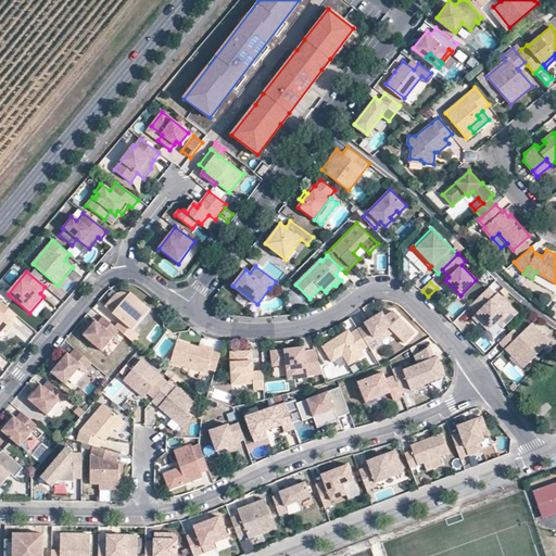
[(514,315),(493,295),(492,297),(484,290),(469,305),(476,312),(474,315),(488,329),(492,325),(498,330),(514,315)]
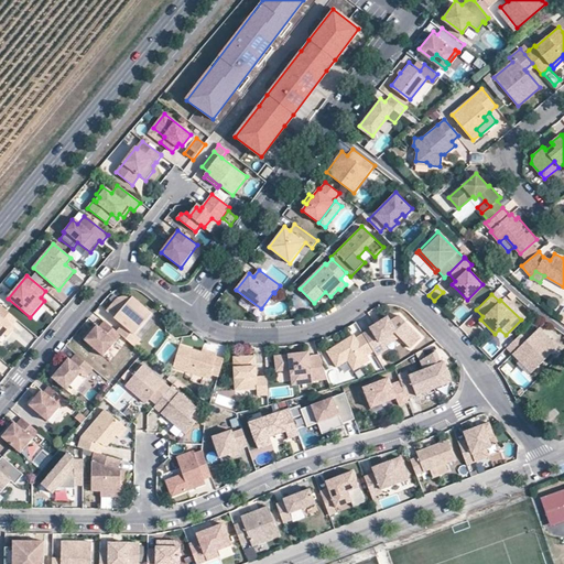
[(152,314),(132,297),(130,300),(128,299),(125,297),(122,297),(119,299),(117,301),(107,313),(122,325),(117,332),(122,336),(136,347),(141,339),(136,335),(152,314)]
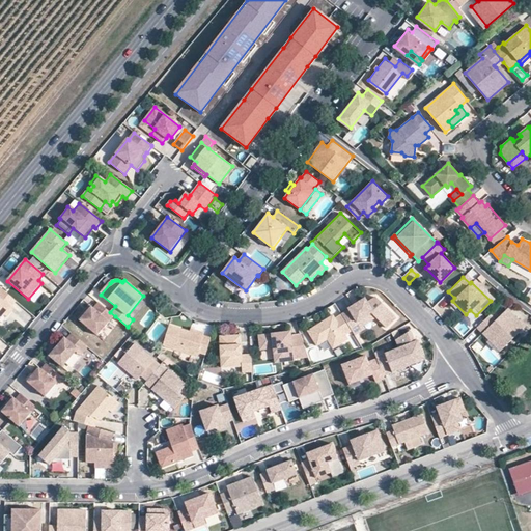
[(0,320),(11,308),(17,302),(1,289),(0,290),(0,320)]
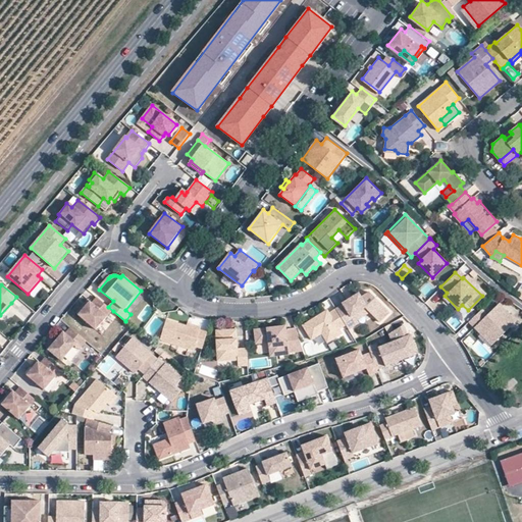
[(354,313),(366,306),(371,310),(381,321),(389,311),(369,291),(361,296),(359,292),(343,302),(344,303),(336,308),(347,324),(349,328),(359,322),(357,319),(354,313)]
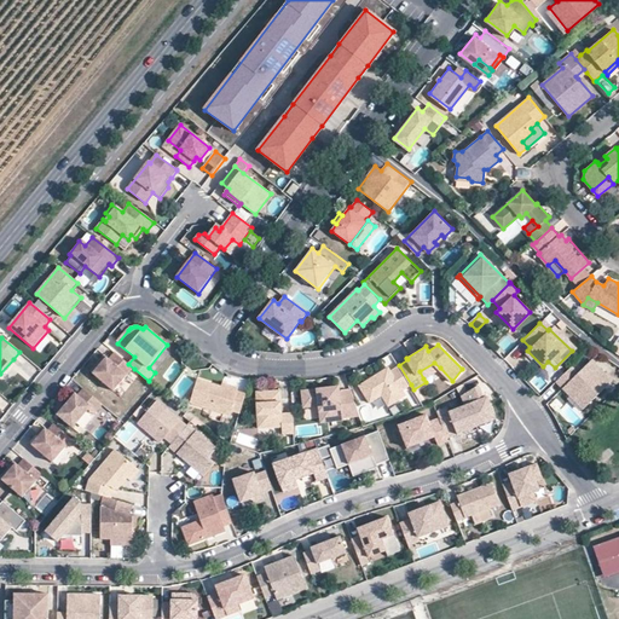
[(115,392),(134,369),(128,364),(115,353),(109,359),(106,358),(93,374),(115,392)]
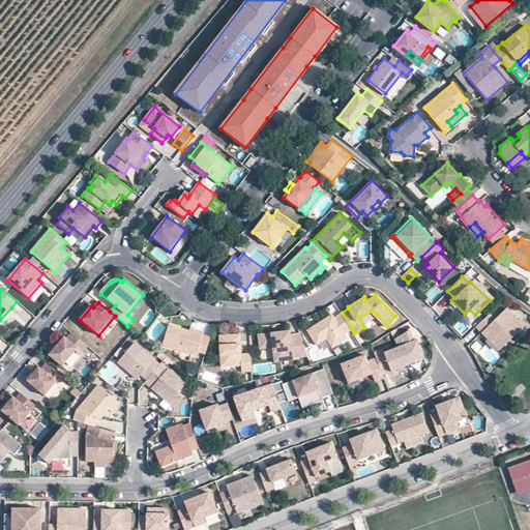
[(80,320),(91,306),(89,304),(78,319),(80,320)]
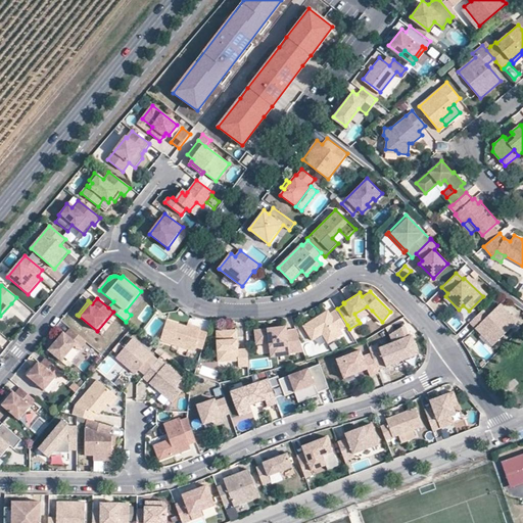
[(0,319),(1,321),(14,306),(11,303),(0,316),(0,319)]
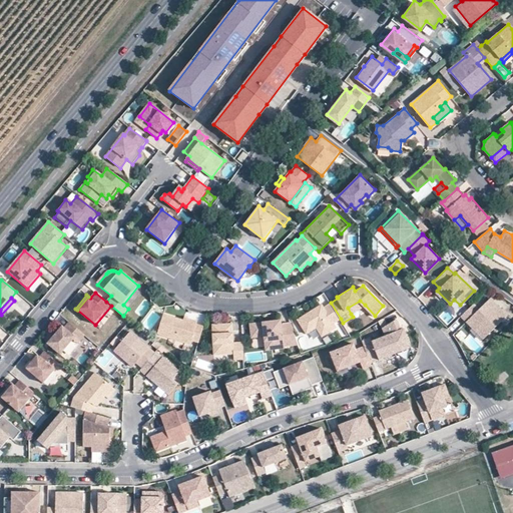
[(507,315),(490,298),(479,309),(473,303),(460,316),(471,328),(475,324),(487,335),(507,315)]
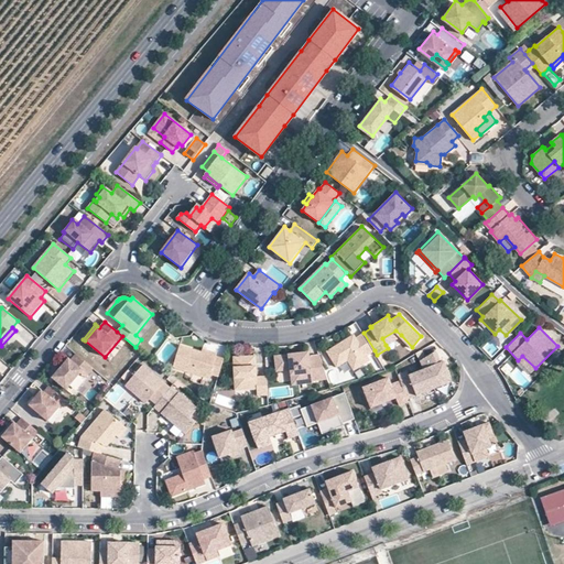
[(386,345),(401,335),(396,331),(382,338),(386,345)]
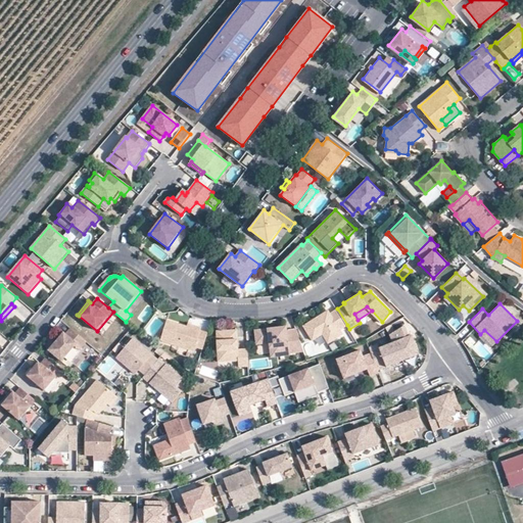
[(347,325),(337,308),(330,313),(328,310),(303,325),(313,339),(323,333),(328,342),(343,333),(340,329),(347,325)]
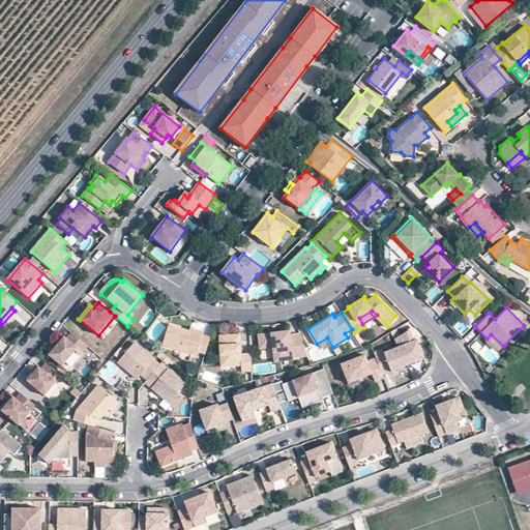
[(206,354),(211,336),(203,334),(187,330),(169,324),(164,344),(166,346),(197,356),(199,352),(206,354)]
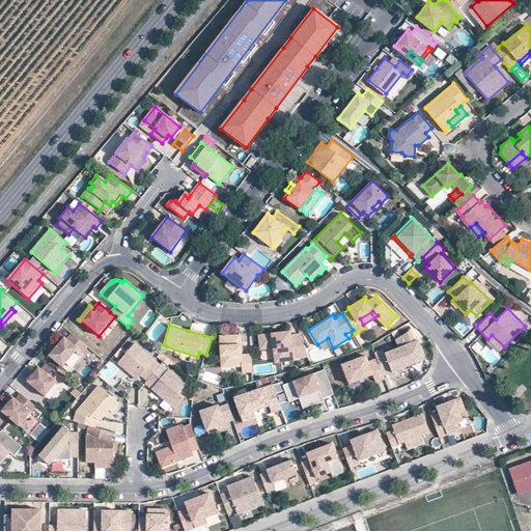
[(309,356),(301,334),(291,335),(290,331),(258,335),(260,350),(274,347),(275,353),(279,353),(280,362),(295,360),(295,358),(309,356)]
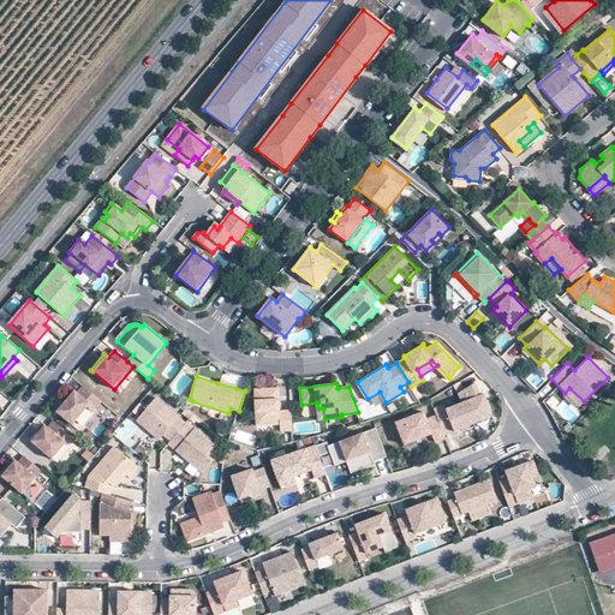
[(476,384),(458,393),(463,401),(447,408),(445,404),(434,408),(437,416),(443,429),(453,425),(455,431),(495,417),(488,401),(485,402),(483,396),(482,396),(478,387),(476,384)]
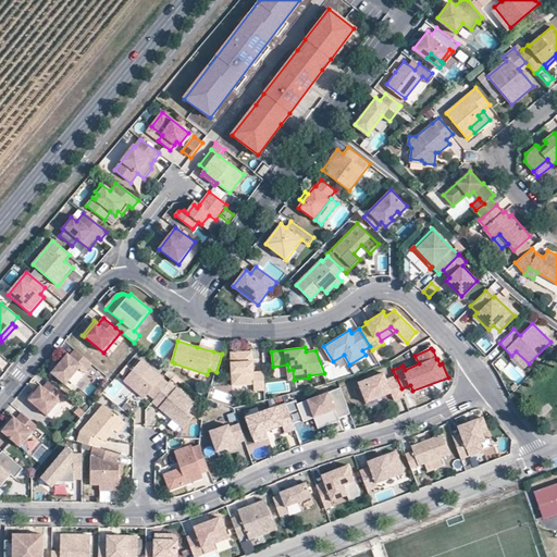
[(93,364),(75,350),(70,357),(69,355),(52,374),(65,386),(82,367),(87,371),(93,364)]
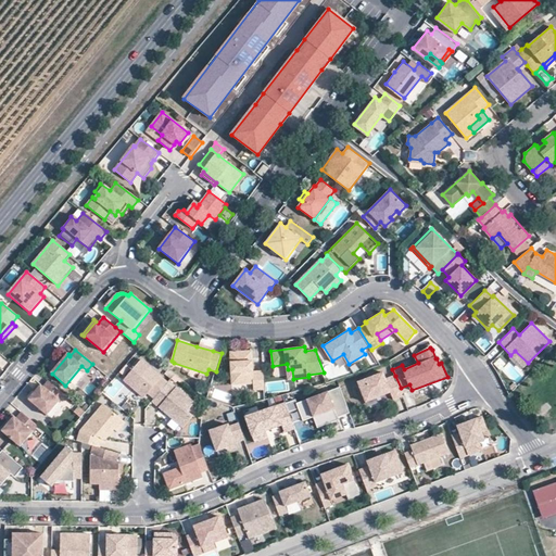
[(255,389),(266,389),(264,369),(254,370),(252,350),(230,352),(232,384),(254,382),(255,389)]
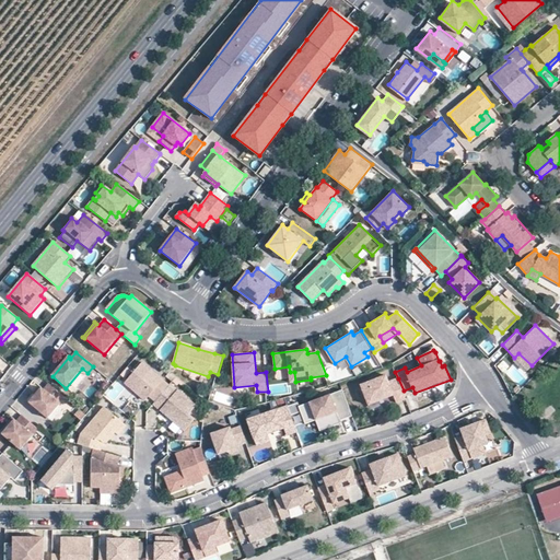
[(514,358),(527,370),(532,365),(518,353),(514,358)]
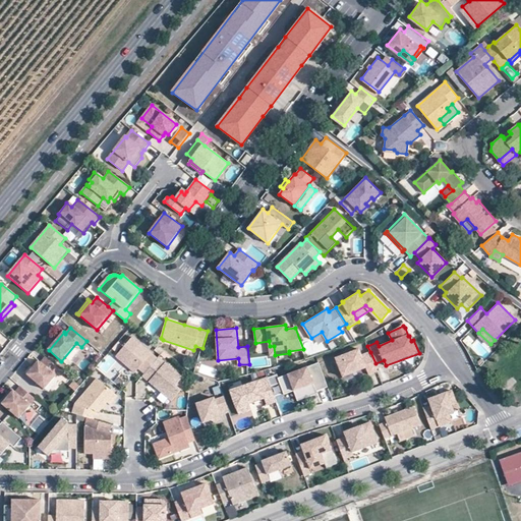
[(159,357),(133,336),(117,355),(133,369),(136,367),(137,368),(139,367),(146,372),(159,357)]
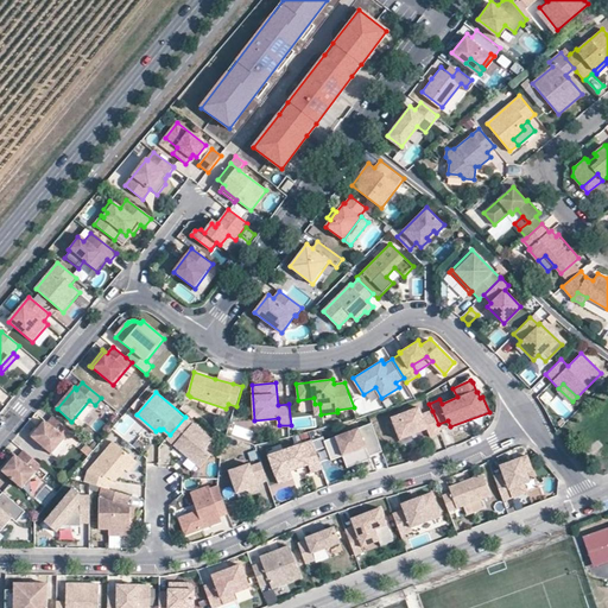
[(143,401),(138,398),(131,406),(135,410),(143,401)]
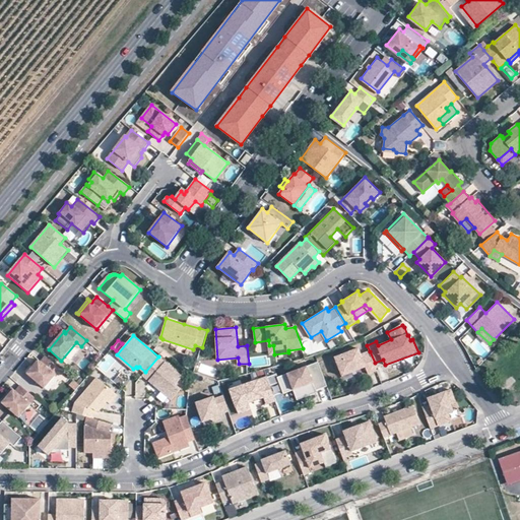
[(361,348),(336,359),(344,377),(367,368),(370,374),(378,371),(377,368),(375,363),(370,351),(363,354),(361,348)]
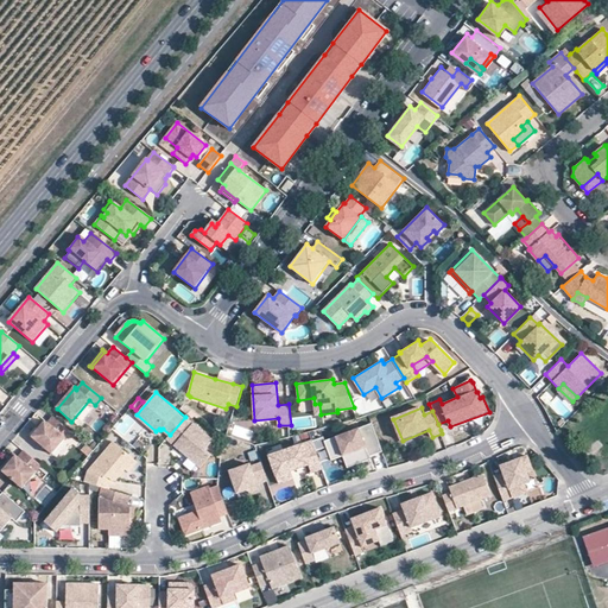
[(214,438),(189,417),(187,416),(185,417),(170,435),(168,438),(201,466),(211,453),(206,448),(214,438)]
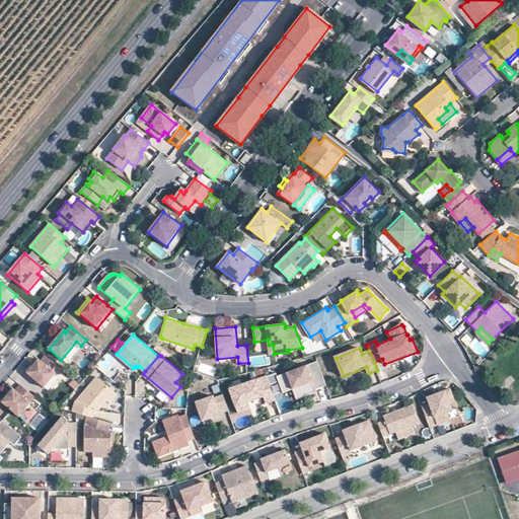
[(45,389),(61,369),(46,356),(41,362),(39,360),(27,374),(45,389)]
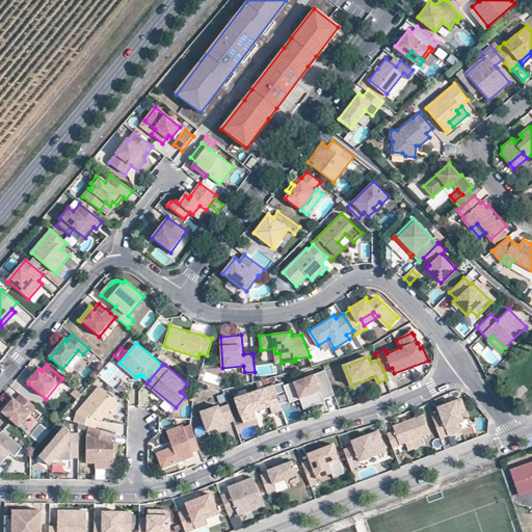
[(392,368),(383,371),(386,376),(394,373),(392,368)]
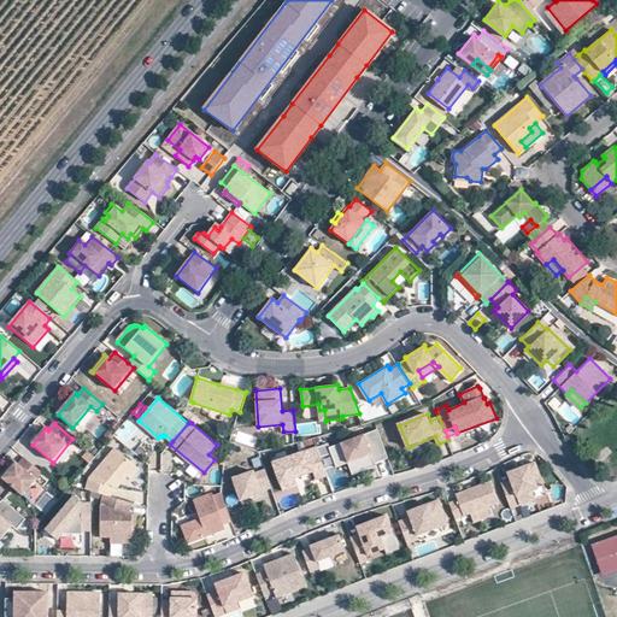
[(380,429),(330,447),(338,468),(350,463),(353,471),(363,468),(364,471),(377,466),(376,464),(391,458),(380,429)]
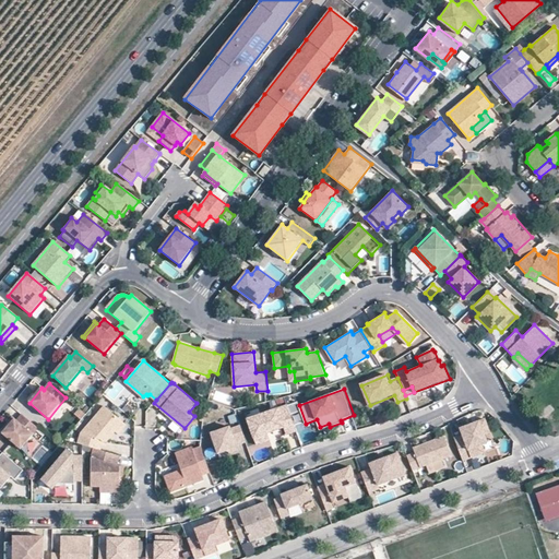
[(106,405),(81,432),(79,442),(95,447),(102,449),(104,440),(107,441),(116,431),(119,435),(128,425),(106,405)]
